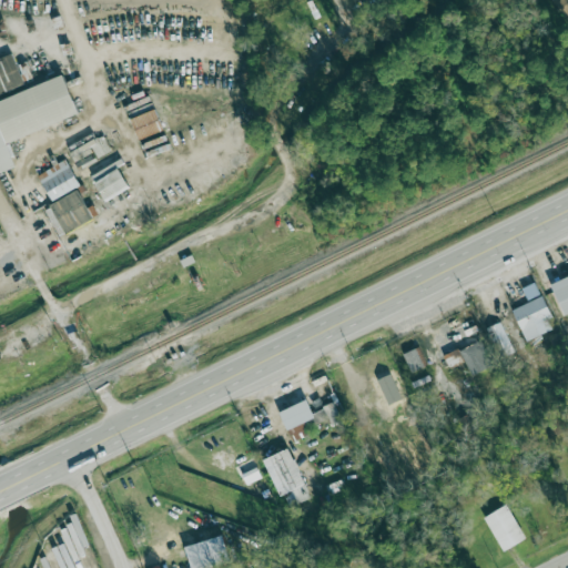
[(0,59),(0,93),(24,88),(14,56),(0,59)]
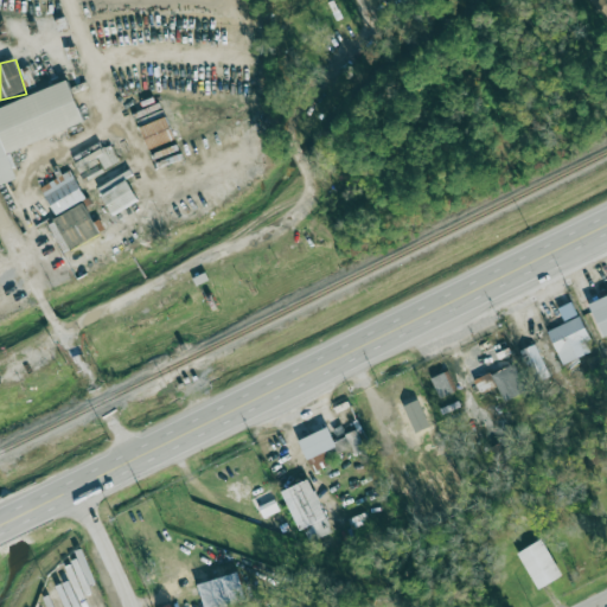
[(0,186),(18,180),(8,153),(84,126),(69,83),(0,108),(0,186)]
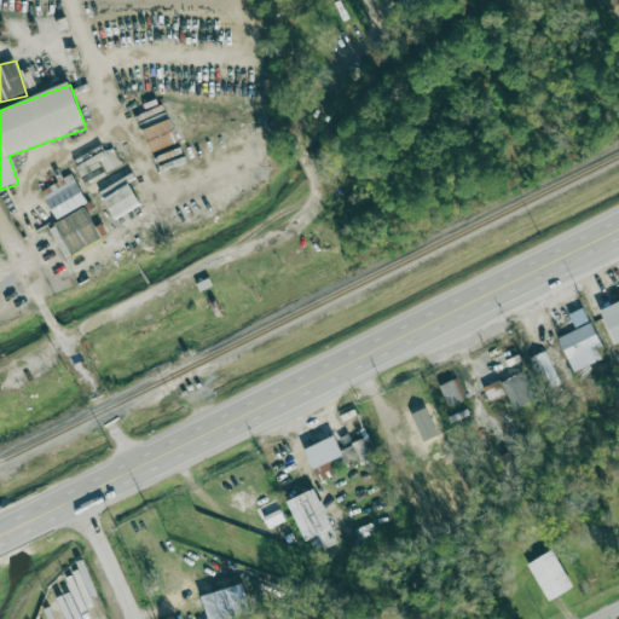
[(55,220),(86,206),(73,175),(41,190),(55,220)]
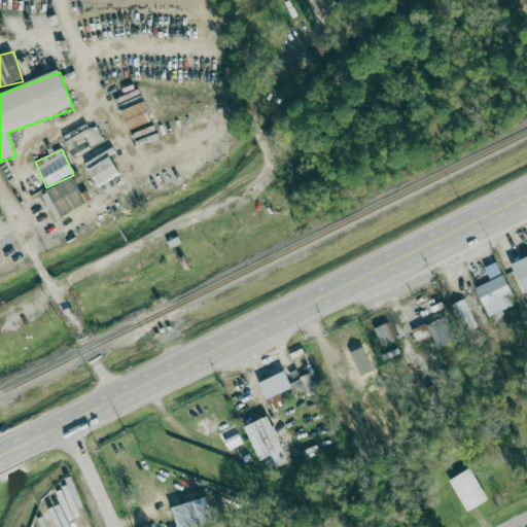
[(97,187),(119,175),(110,157),(88,170),(97,187)]
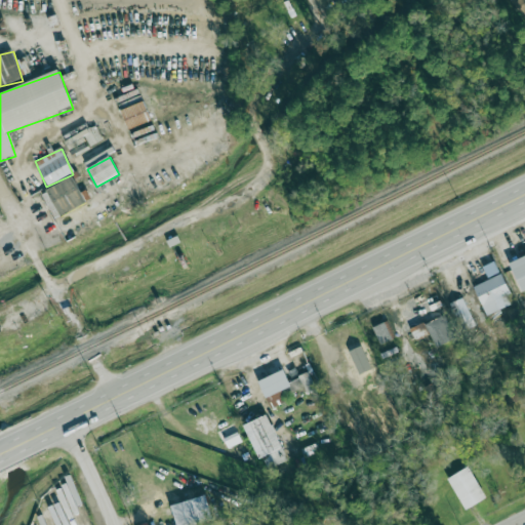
[(40,194),(55,220),(87,203),(72,176),(40,194)]
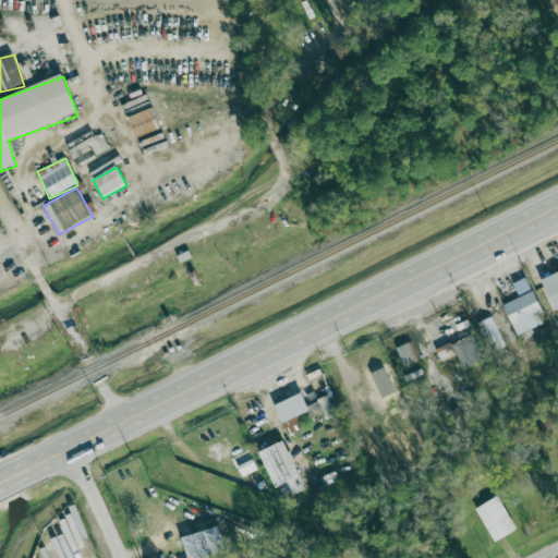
[(557,308),(557,273),(542,280),(555,311),(557,308)]
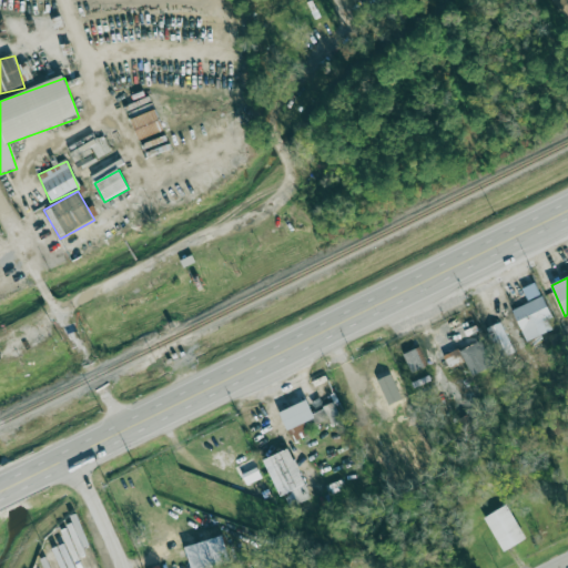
[(523,288),(528,301),(540,295),(535,284),(523,288)]
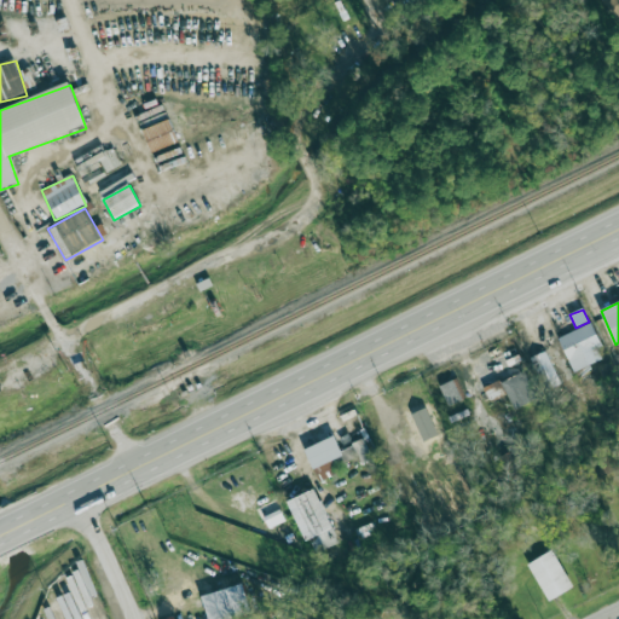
[(602,362),(597,350),(601,348),(591,324),(559,337),(573,372),(602,362)]
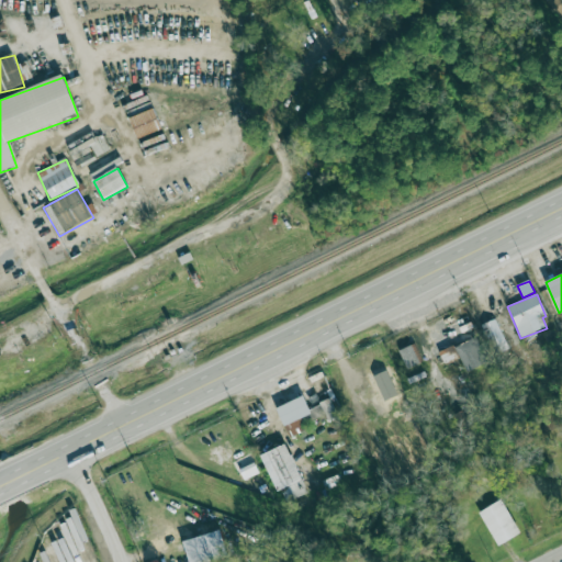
[(482,326),(495,352),(508,347),(495,319),(482,326)]
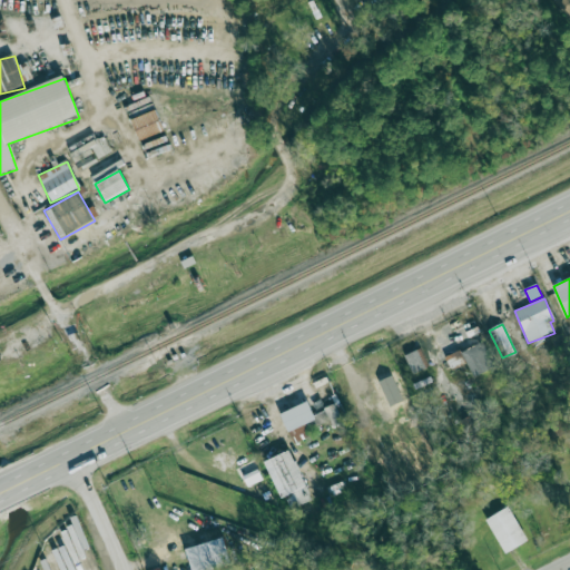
[(472,379),(493,370),(482,343),(446,359),(451,369),(465,362),(472,379)]
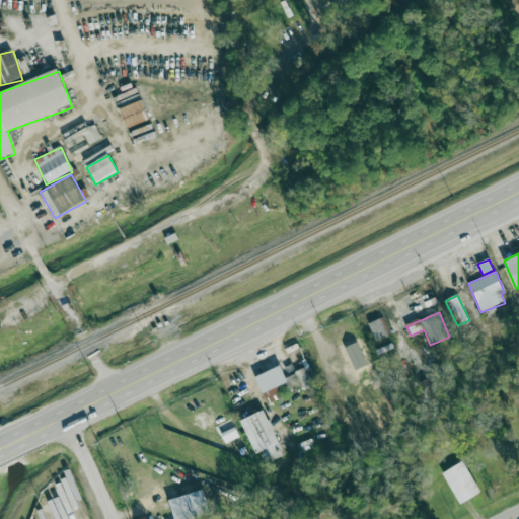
[(369,323),(376,342),(391,335),(384,317),(369,323)]
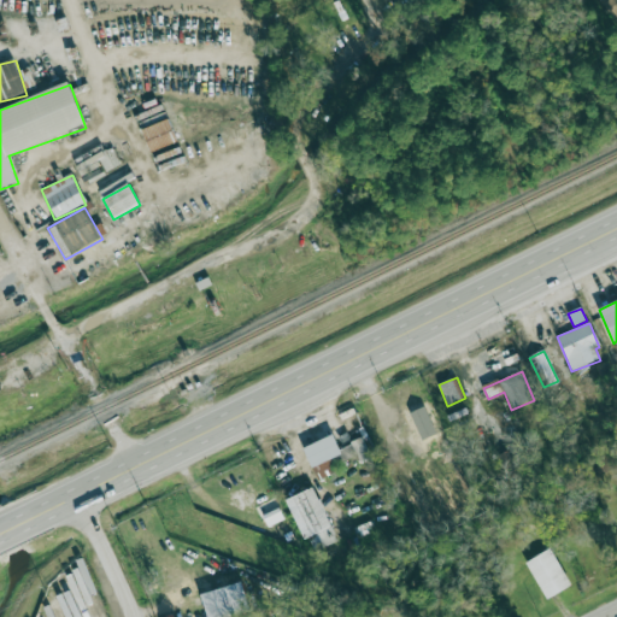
[(335,475),(329,462),(342,456),(334,435),(304,448),(318,482),(335,475)]
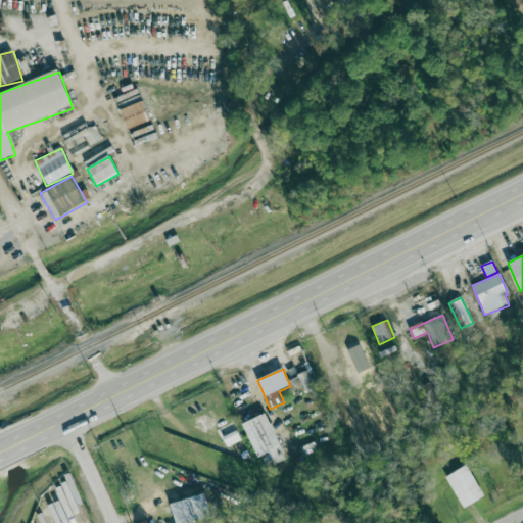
[(314,386),(307,371),(297,375),(304,391),(314,386)]
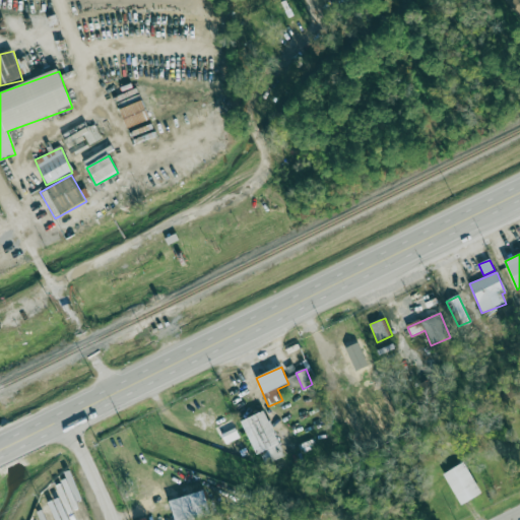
[(256,456),(263,453),(268,464),(285,457),(265,411),(242,421),(256,456)]
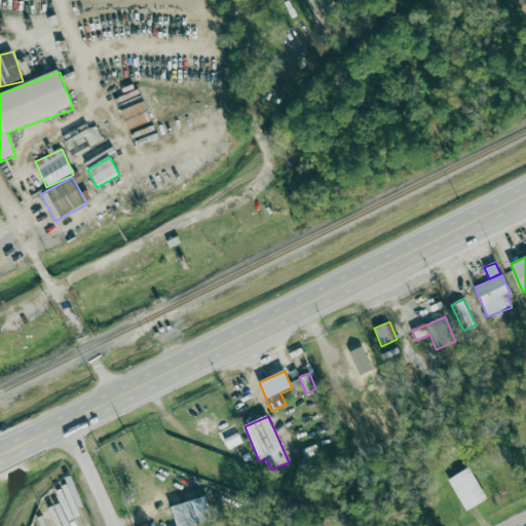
[(467,512),(488,499),(470,468),(448,481),(467,512)]
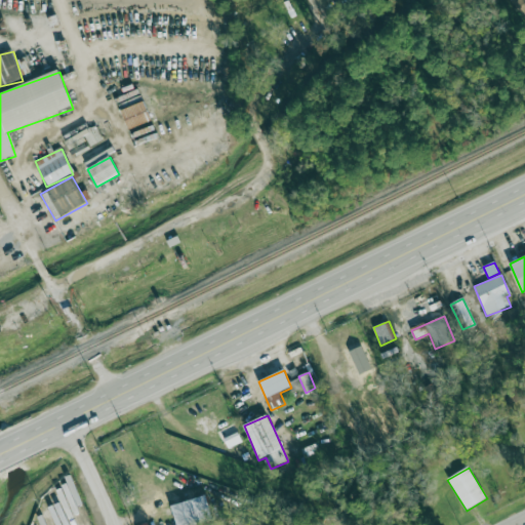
[(175,524),(192,524),(212,521),(207,496),(172,502),(175,524)]
